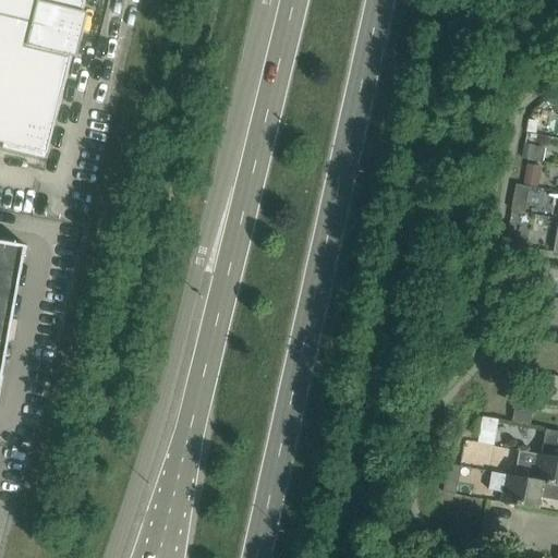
[(2,149),(3,149),(46,160),(85,0),(0,0),(0,142),(4,144),(2,149)]
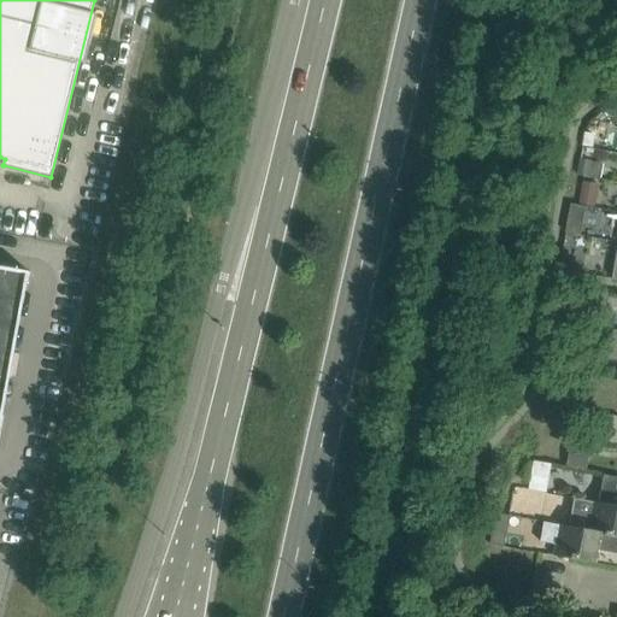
[(582,207),(573,205),(568,233),(576,234),(582,207)]
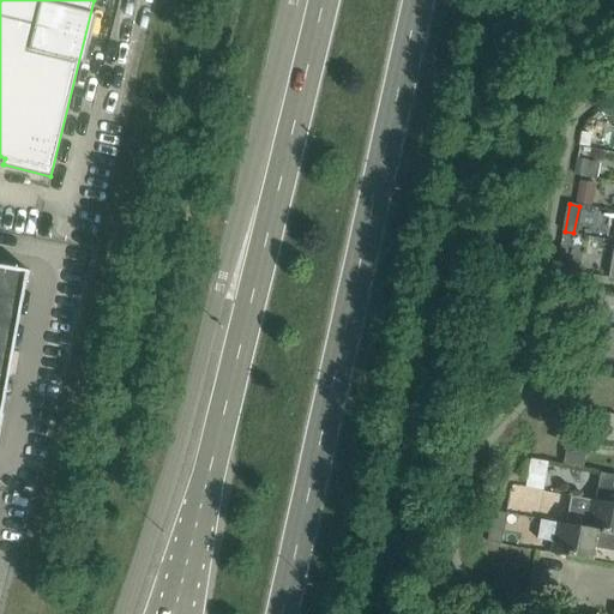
[(558,259),(557,269),(570,271),(572,262),(558,259)]
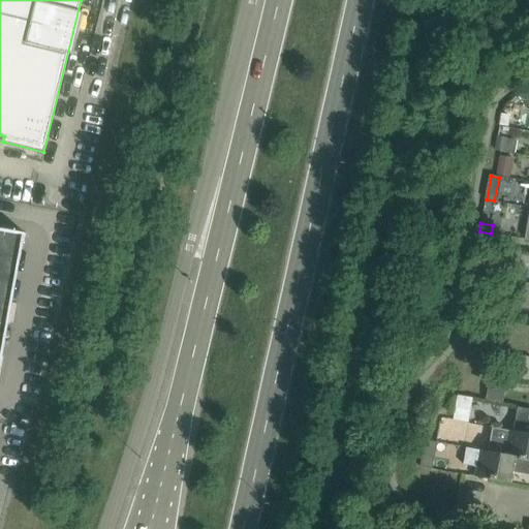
[(0,349),(21,236),(0,231),(0,349)]
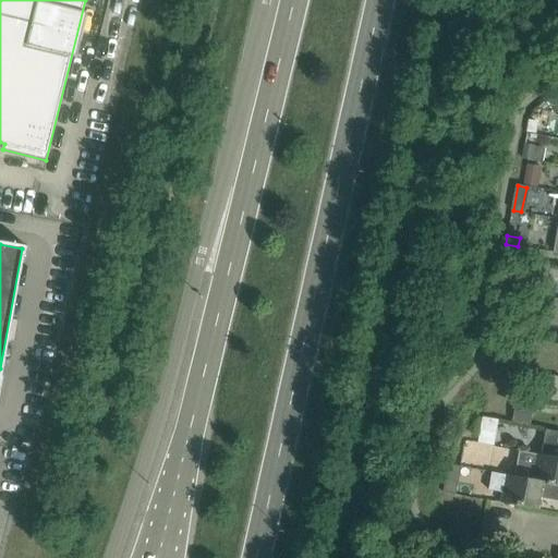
[(533,279),(531,294),(546,298),(548,282),(533,279)]
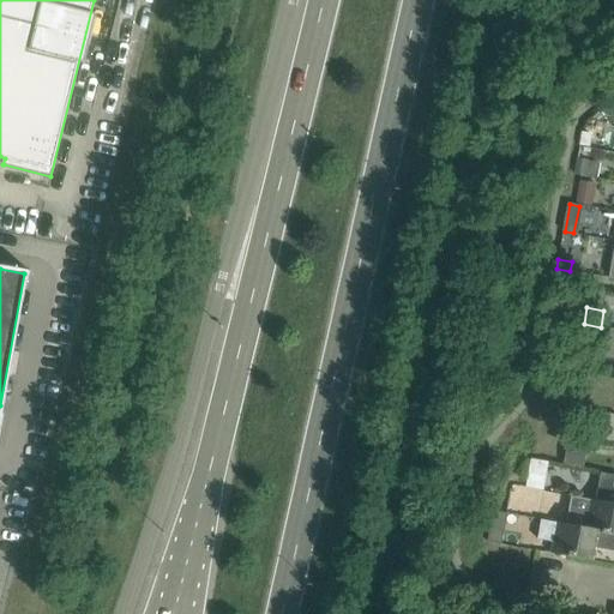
[(569,439),(564,464),(579,468),(584,443),(569,439)]
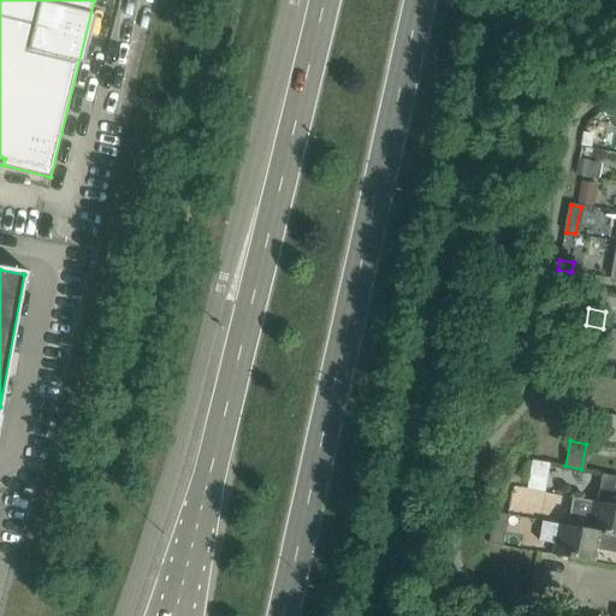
[(533,461),(527,489),(544,492),(549,463),(533,461)]
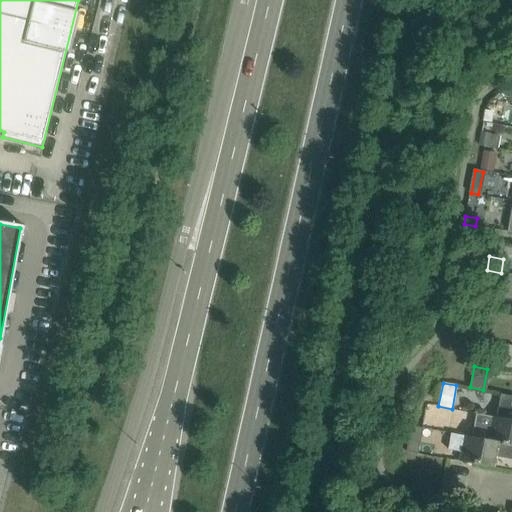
[(496,418),(511,421),(511,397),(500,396),(496,418)]
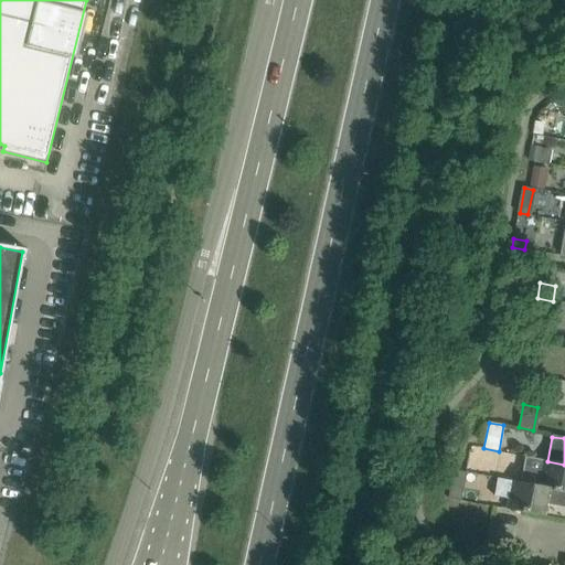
[(521,483),(564,491),(564,465),(547,461),(525,457),(521,483)]
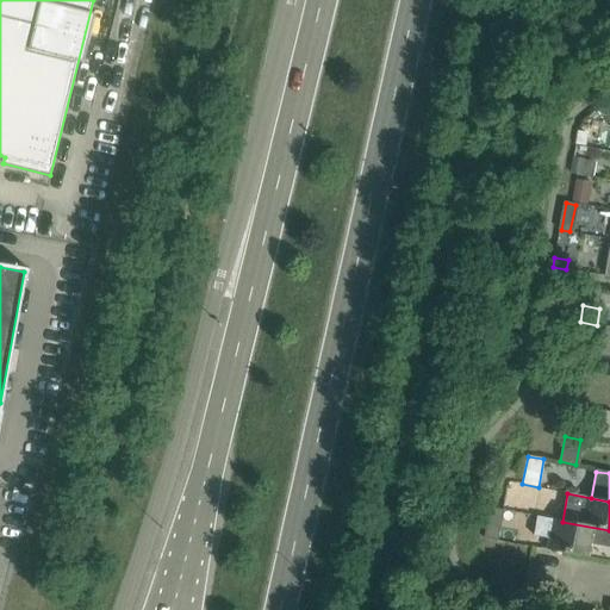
[(537,517),(534,536),(549,539),(547,549),(562,553),(590,558),(592,545),(593,535),(598,536),(601,541),(608,542),(609,533),(609,530),(562,522),(537,517)]
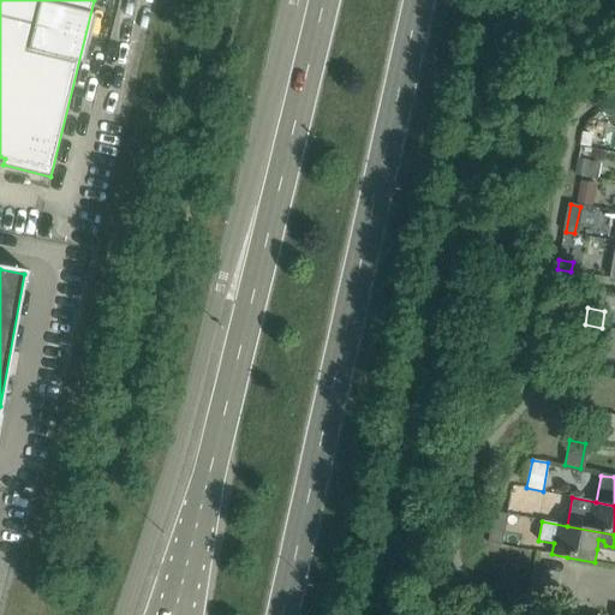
[(490,527),(488,543),(502,545),(505,530),(490,527)]
